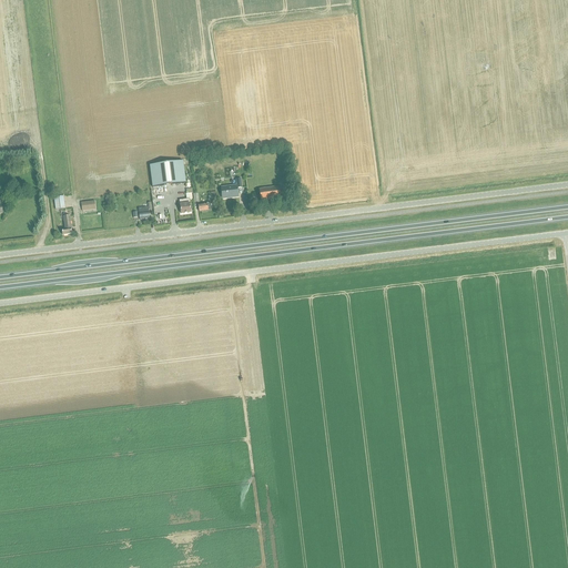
[(152,188),(185,183),(183,161),(150,165),(152,188)]
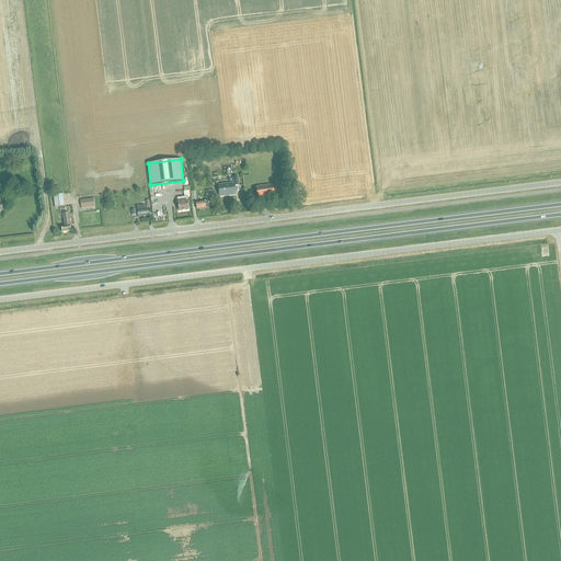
[(219,197),(228,196),(235,195),(233,186),(238,186),(237,178),(232,178),(233,184),(218,186),(219,197)]
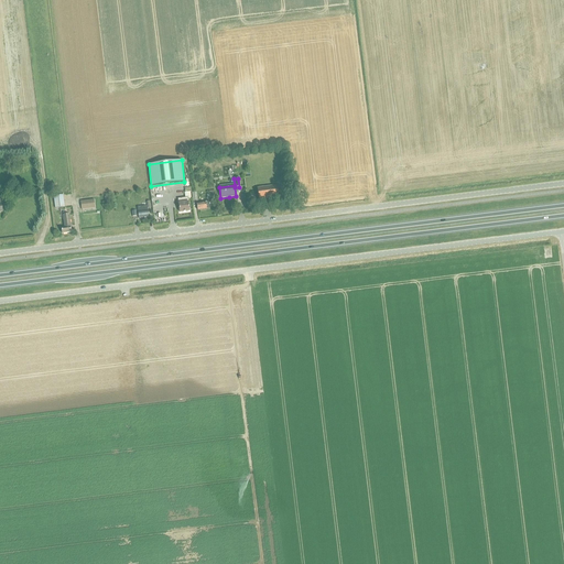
[(277,187),(277,186),(257,188),(259,201),(284,197),(282,187),(277,187)]
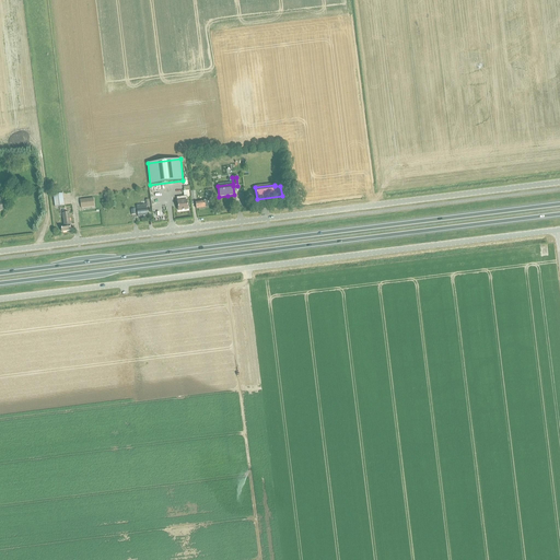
[(184,197),(177,198),(178,211),(188,210),(187,197),(190,196),(189,190),(184,191),(184,197)]
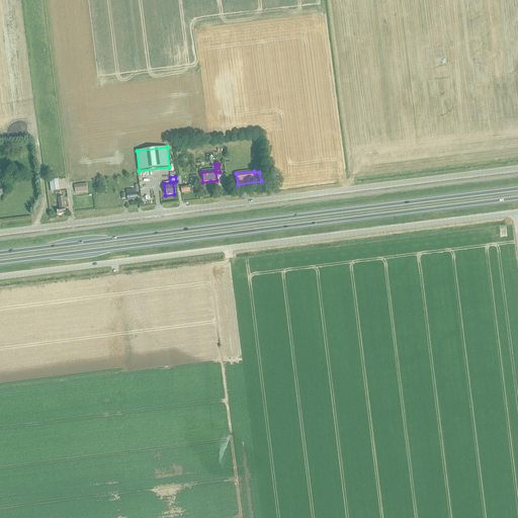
[(59,190),(58,179),(49,180),(51,191),(59,190)]
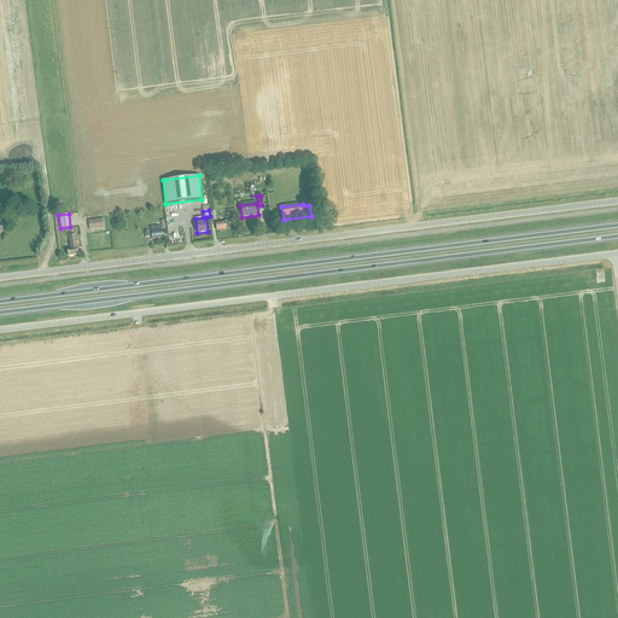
[(104,228),(103,219),(88,221),(89,229),(104,228)]
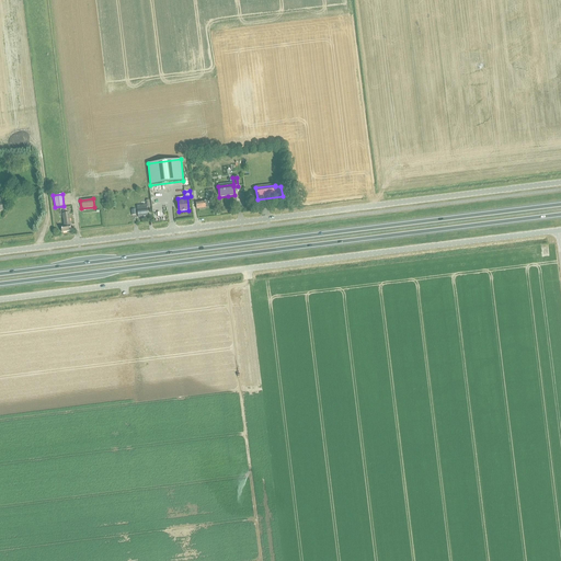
[(147,205),(137,206),(137,208),(138,217),(148,216),(147,205)]
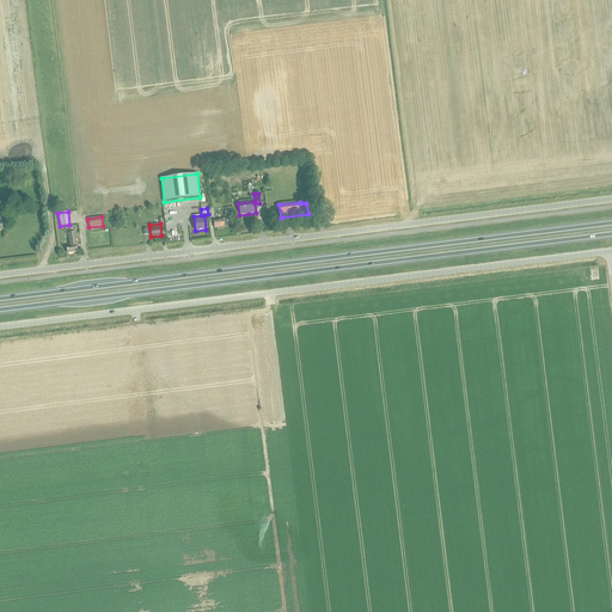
[(68,233),(69,248),(67,248),(67,254),(77,252),(75,242),(77,242),(75,233),(68,233)]
